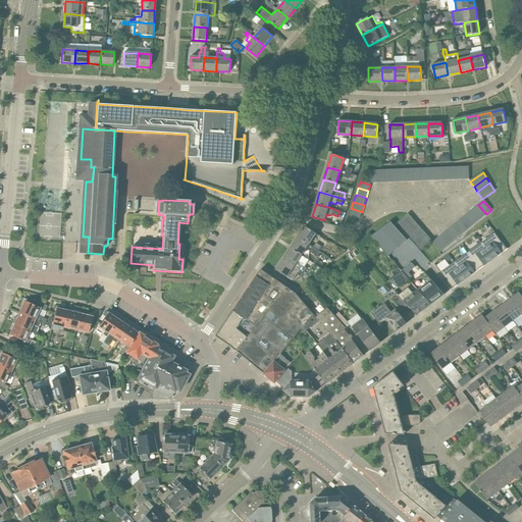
[(474,209),(481,218),(486,214),(478,205),(474,209)]
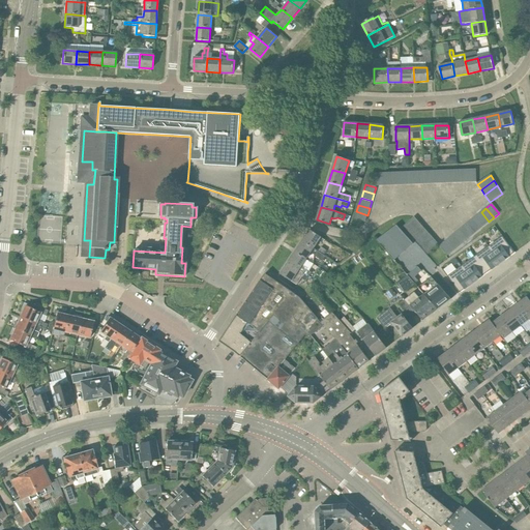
[(367,215),(356,211),(354,218),(364,222),(367,215)]
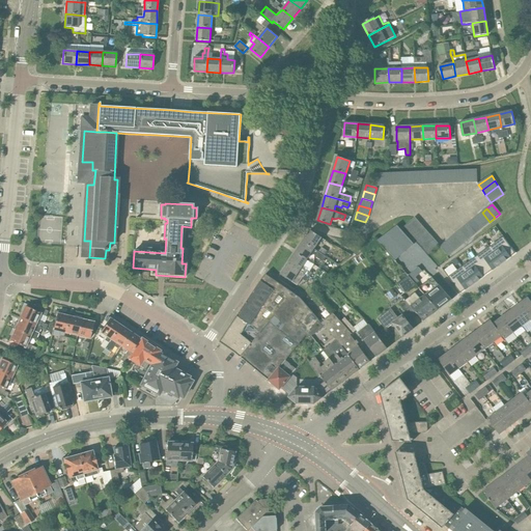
[(477,217),(484,226),(490,222),(482,213),(477,217)]
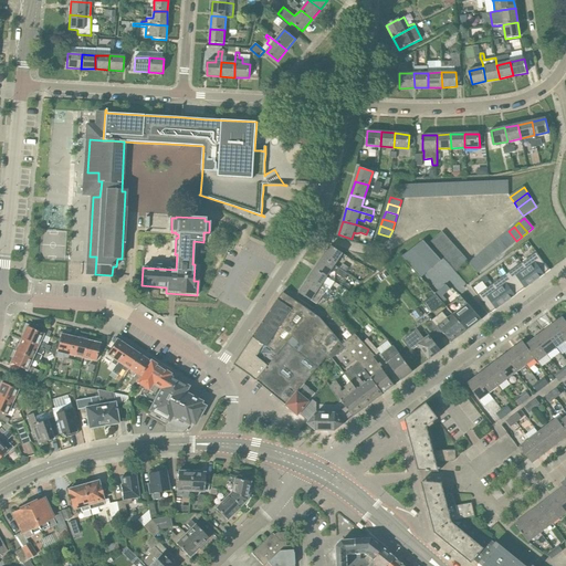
[(503,236),(511,245),(516,241),(509,231),(503,236)]
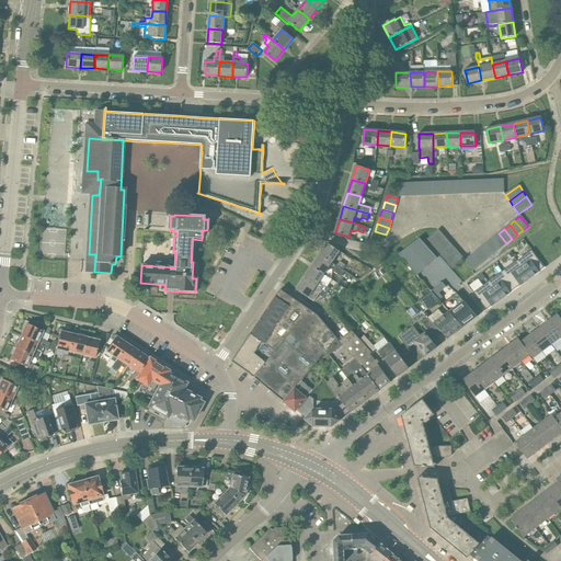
[(432,245),(443,236),(438,230),(427,240),(432,245)]
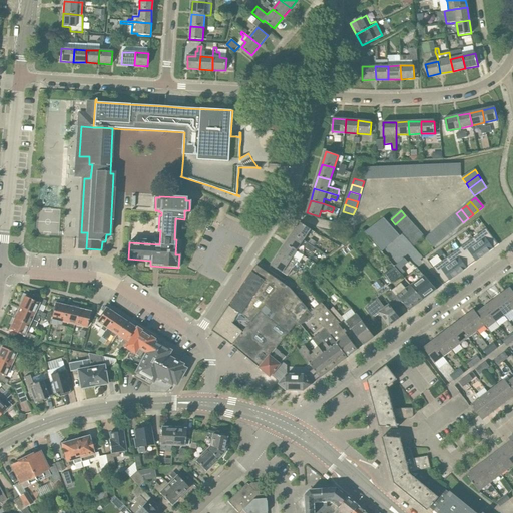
[(451,217),(458,226),(463,222),(456,213),(451,217)]
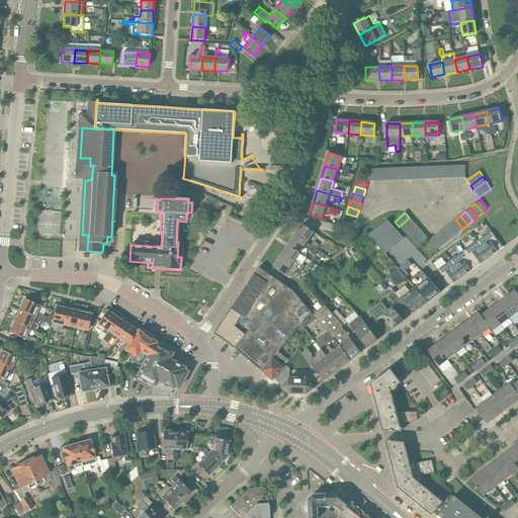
[(414,224),(409,218),(399,227),(404,233),(414,224)]
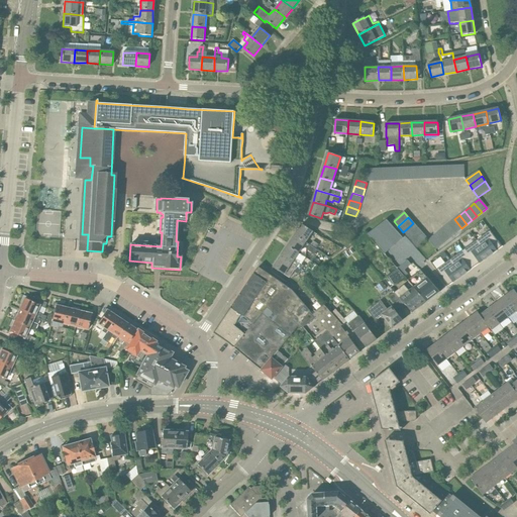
[(449,223),(457,232),(461,228),(454,219),(449,223)]
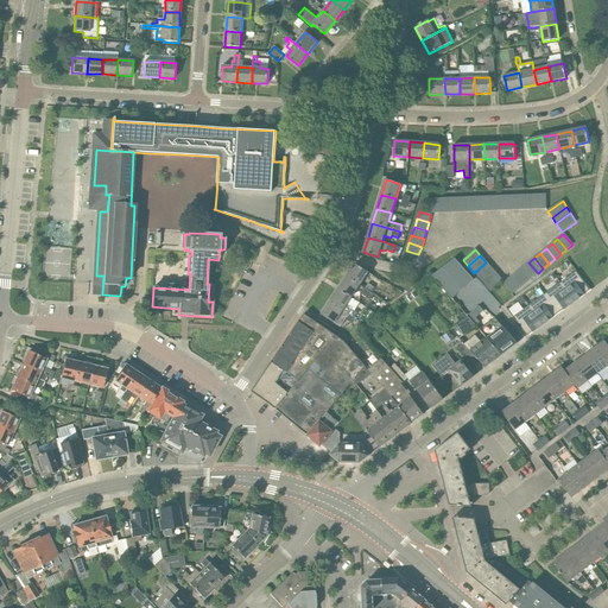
[(455,259),(432,276),(453,299),(474,280),(455,259)]
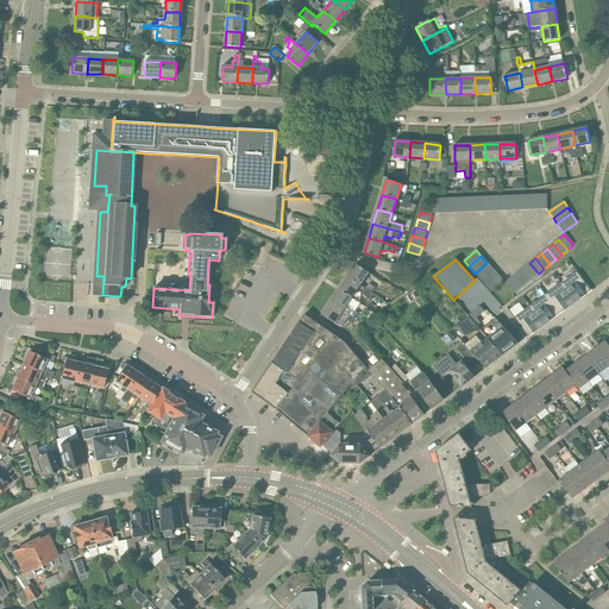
[(487,263),(475,274),(481,280),(493,269),(487,263)]
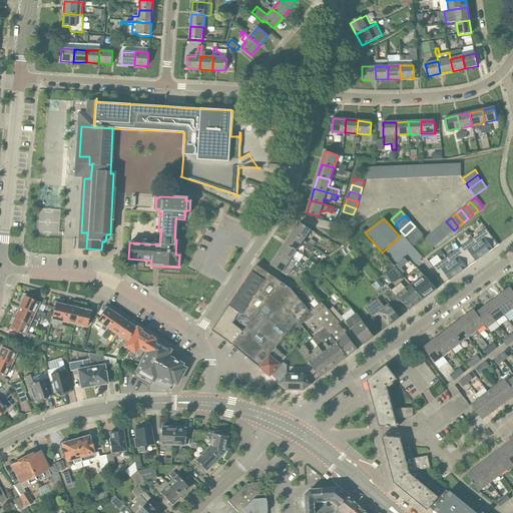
[(441,225),(449,234),(454,230),(446,221),(441,225)]
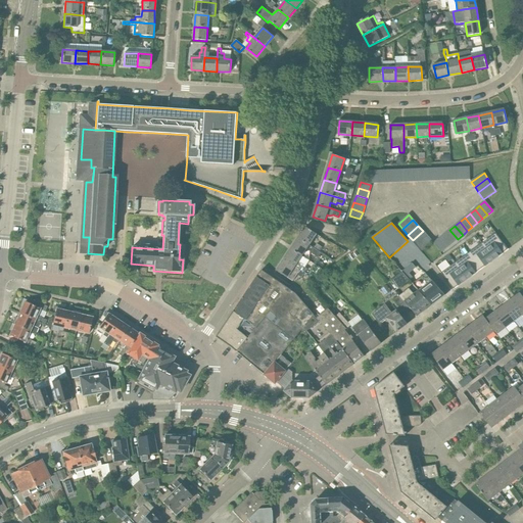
[(305,227),(298,238),(308,245),(317,234),(305,227)]
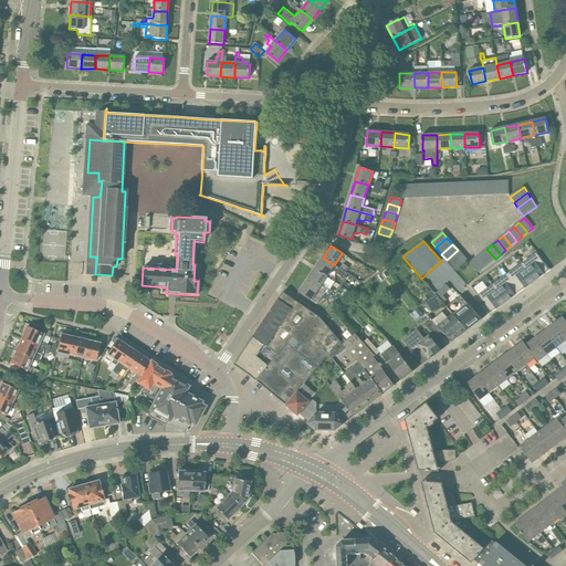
[(481,253),(490,263),(495,259),(486,249),(481,253)]
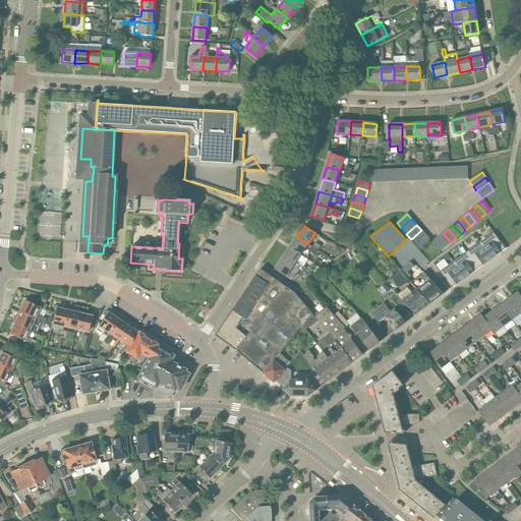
[(421,230),(411,239),(415,244),(425,235),(421,230)]
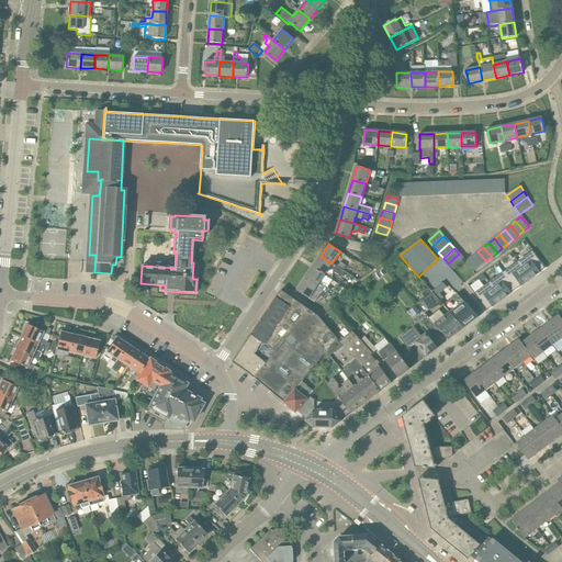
[(530,279),(546,268),(532,250),(518,261),(530,279)]
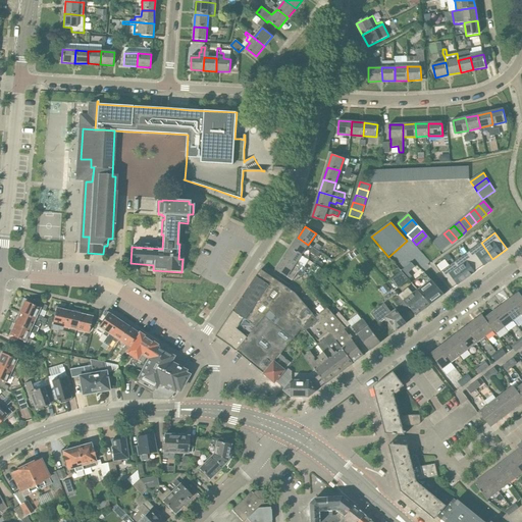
[(444,233),(438,238),(447,247),(452,243),(444,233)]
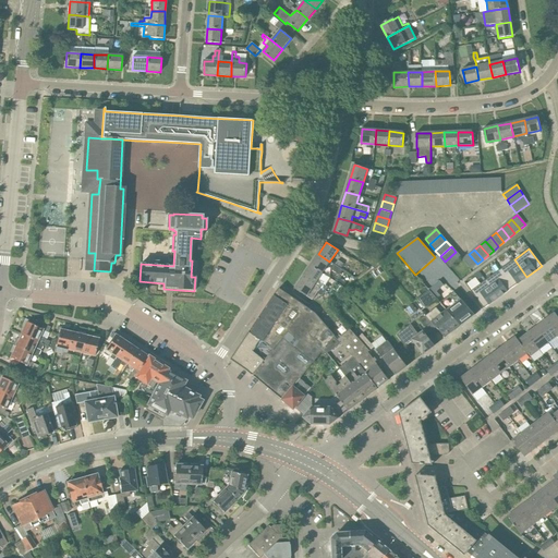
[(456,252),(445,262),(450,268),(461,258),(456,252)]
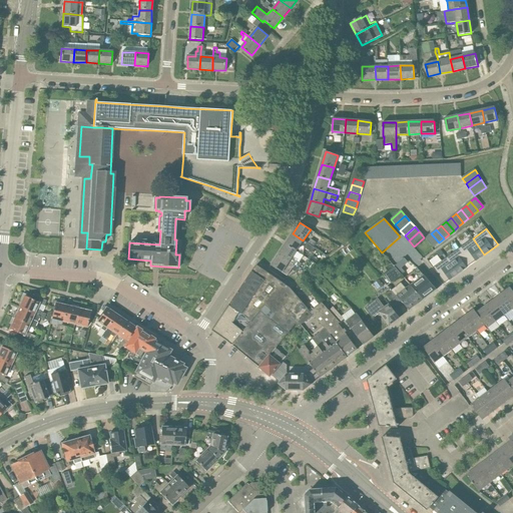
[(303,240),(293,233),(286,244),(296,250),(303,240)]
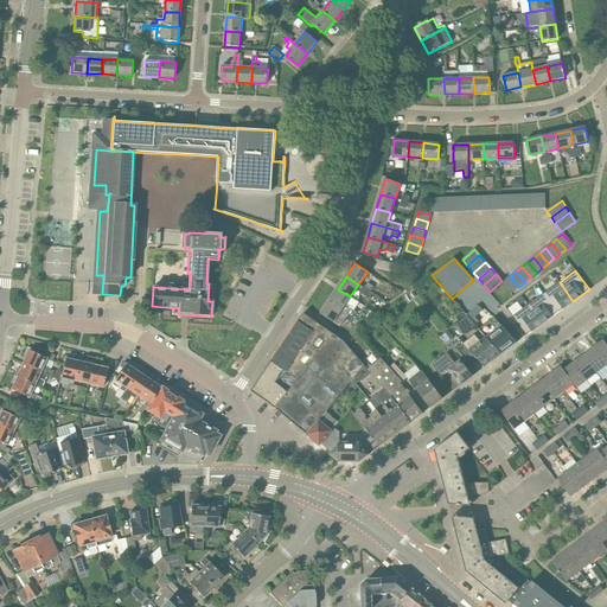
[(519,287),(510,276),(504,282),(512,293),(519,287)]
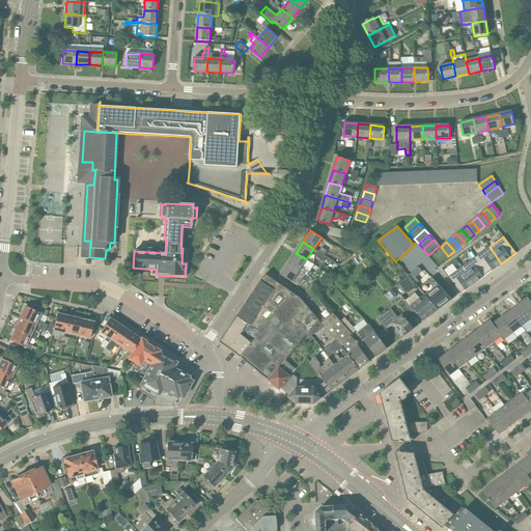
[(487,274),(501,263),(490,247),(475,256),(487,274)]
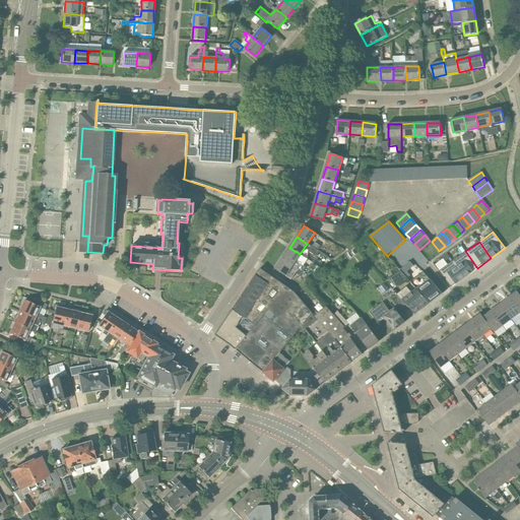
[(319,251),(317,250),(312,247),(309,251),(316,256),(319,251)]
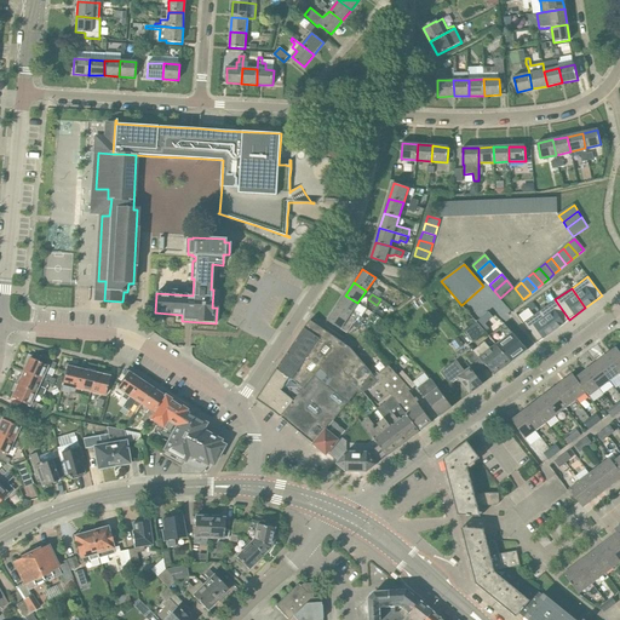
[(357,303),(345,296),(337,308),(361,325),(363,319),(360,316),(360,315),(354,310),(357,303)]
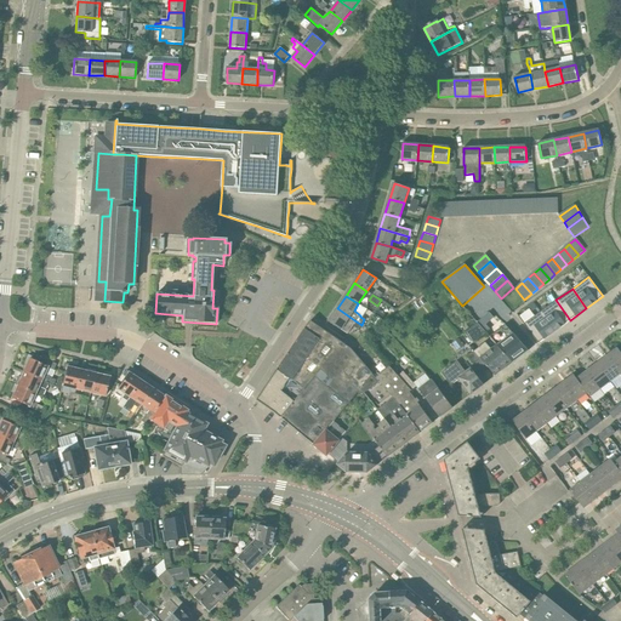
[(540,312),(554,331),(570,320),(556,300),(540,312)]
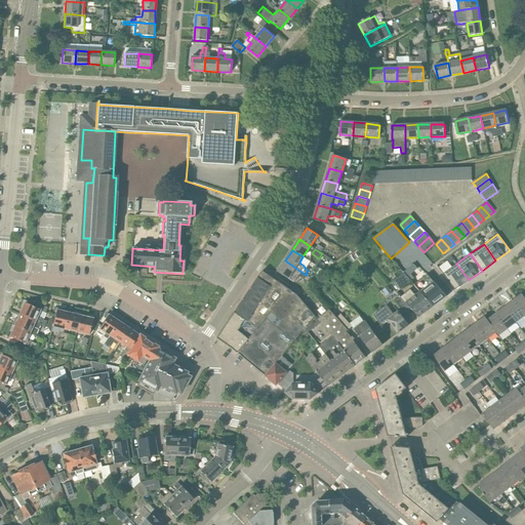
[(310,277),(306,275),(285,260),(278,272),(293,282),(298,275),(304,279),(303,279),(307,281),(310,277)]
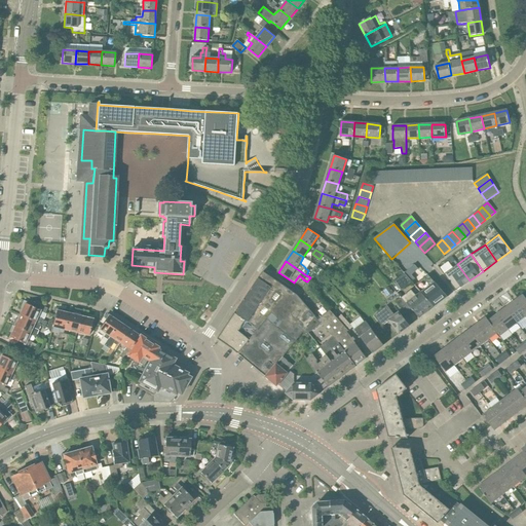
[(470,280),(457,264),(444,274),(456,291),(470,280)]
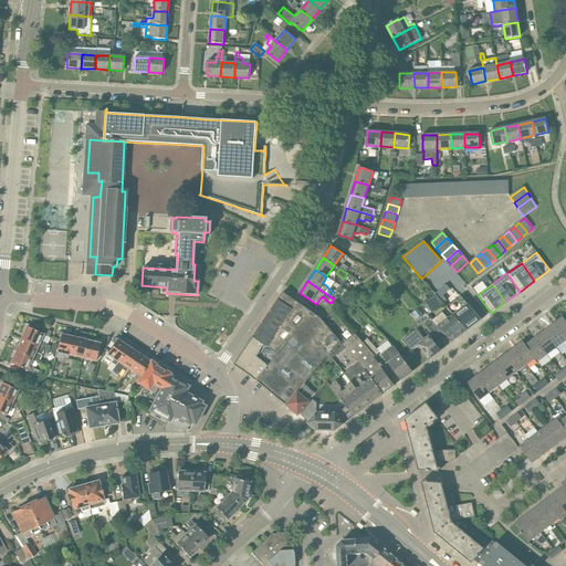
[(436,294),(440,300),(451,291),(446,285),(436,294)]
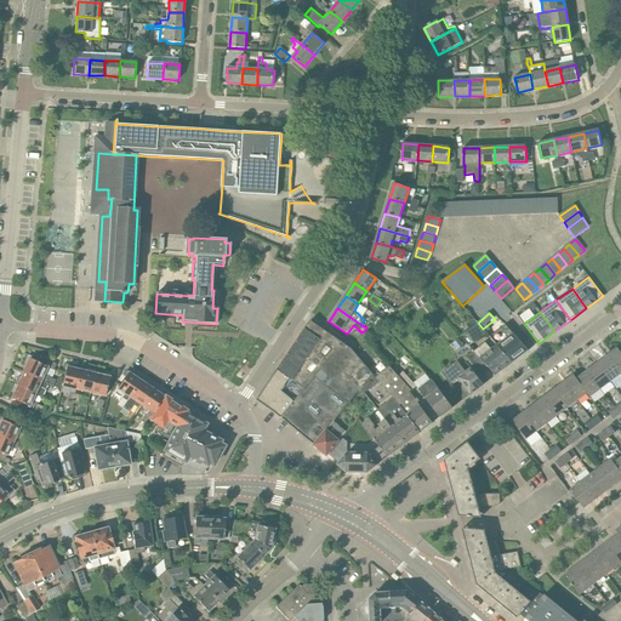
[(281,419),(314,445),(332,423),(358,392),(363,398),(365,396),(364,393),(379,382),(371,375),(351,349),(311,320),(284,360),(301,371),(294,381),(305,389),(281,419)]
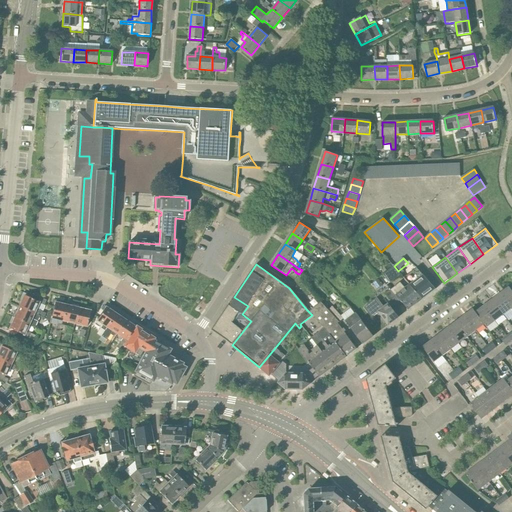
[(390,283),(401,274),(398,271),(394,266),(384,275),(390,283)]
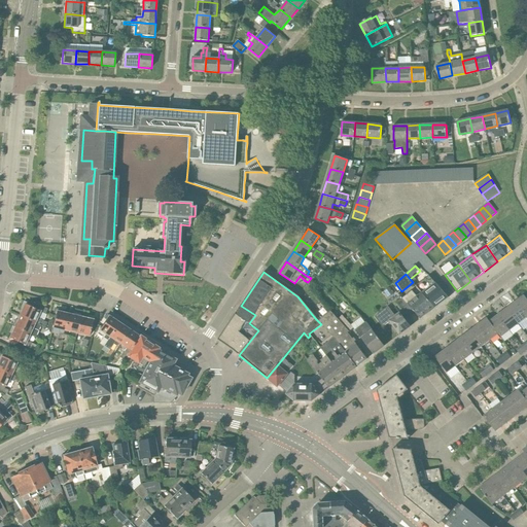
[(449,297),(429,277),(417,287),(434,308),(449,297)]
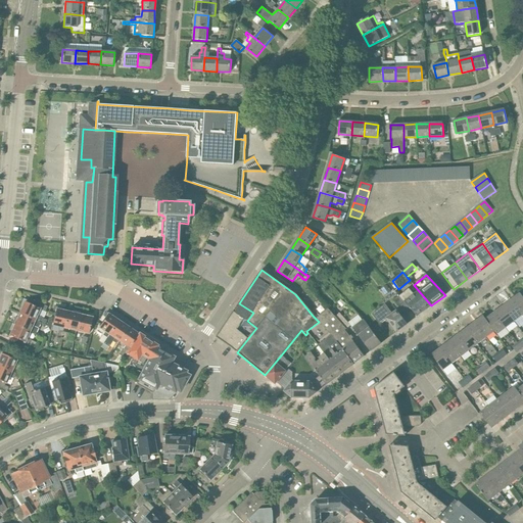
[(385,294),(390,291),(386,285),(381,288),(385,294)]
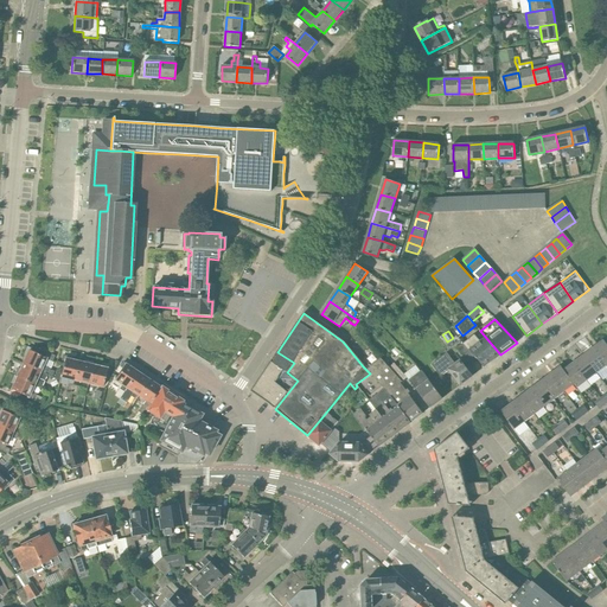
[(480,331),(464,344),(475,358),(484,368),(500,355),(480,331)]
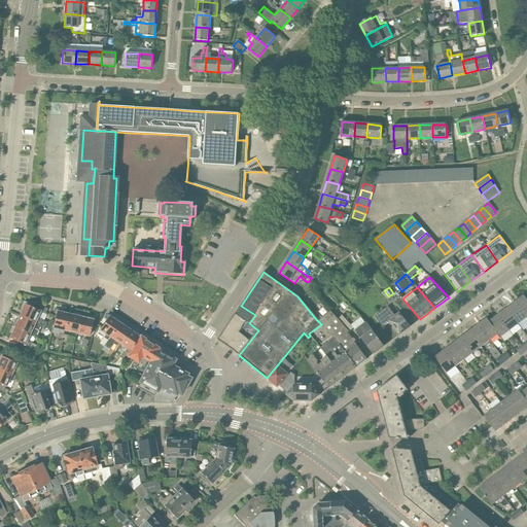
[(526,299),(524,295),(515,302),(526,318),(526,317),(526,299)]
